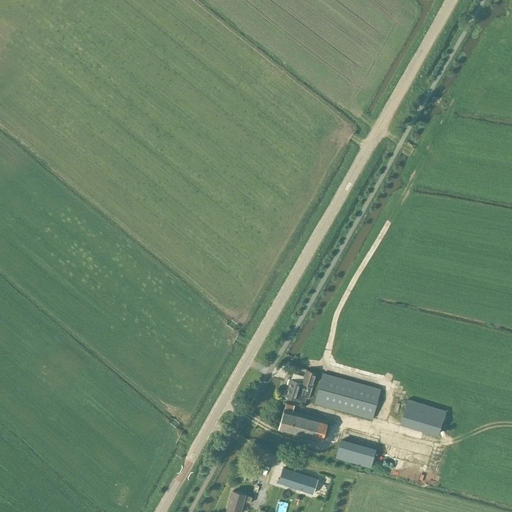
[(317,372),(306,368),(302,383),(290,379),(285,396),(305,402),(307,398),(309,399),(311,391),(317,372)]
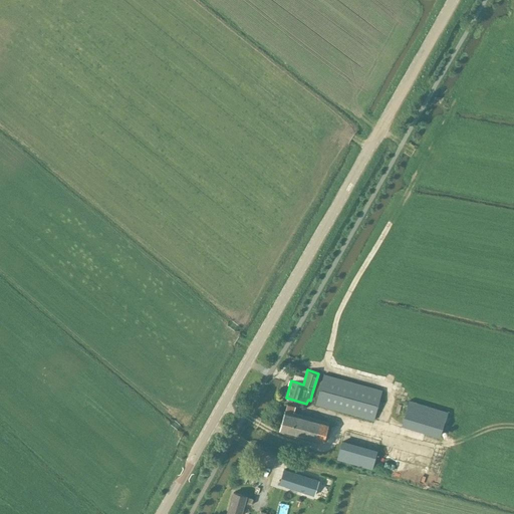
[(382,390),(324,374),(315,405),(374,421),(382,390)]
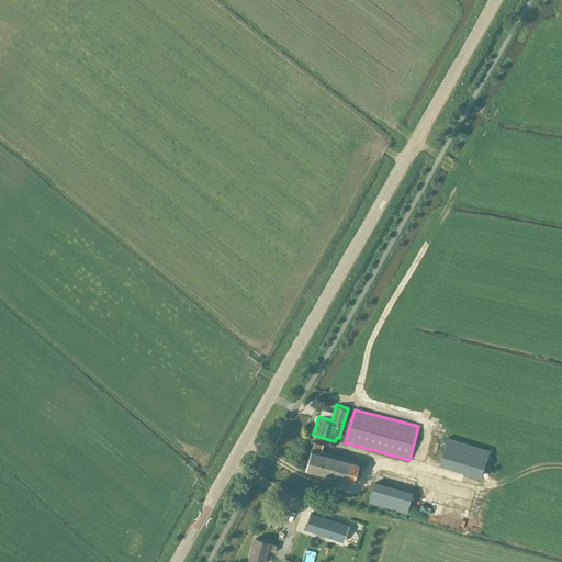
[(481,479),(490,449),(447,437),(438,465),(481,479)]
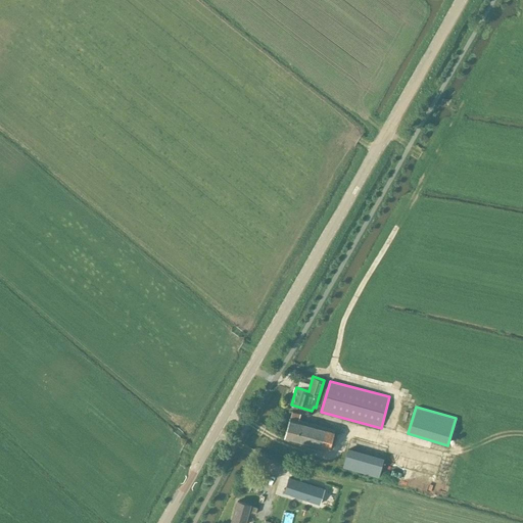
[(292,413),(290,420),(289,420),(284,438),(329,450),(334,432),(298,422),(300,415),(292,413)]
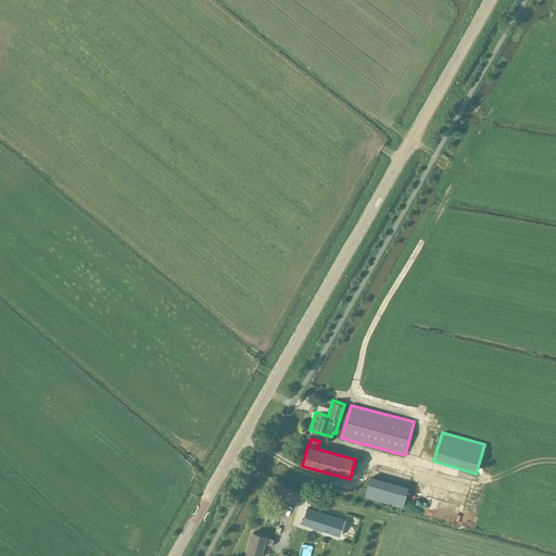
[(369,477),(365,496),(403,507),(408,487),(369,477)]
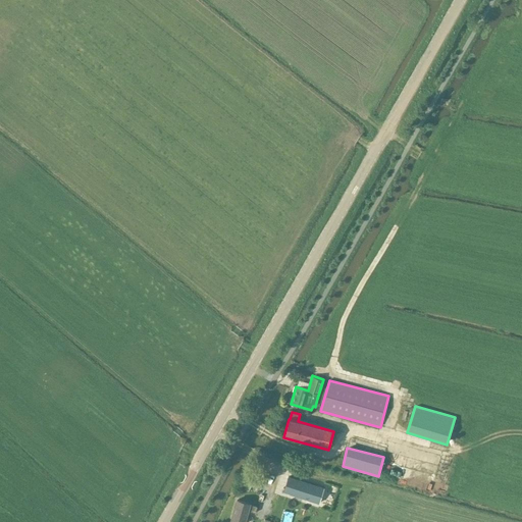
[(289,476),(283,491),(319,504),(324,488),(289,476)]
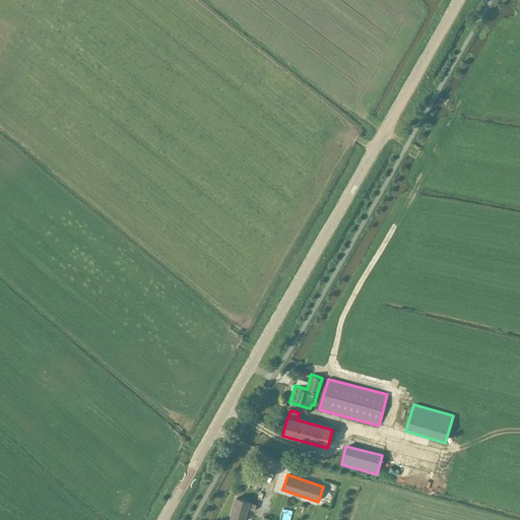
[(252,481),(249,493),(259,496),(262,484),(252,481)]
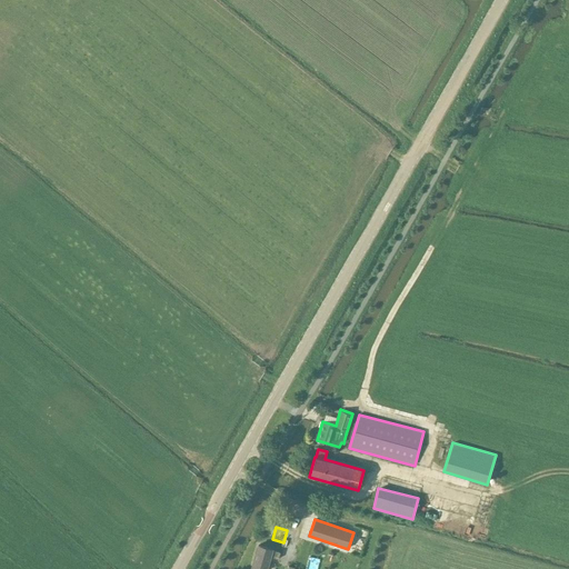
[(273,549),(258,545),(251,568),(256,568),(267,568),(269,565),(276,567),(280,552),(273,550),(273,549)]
